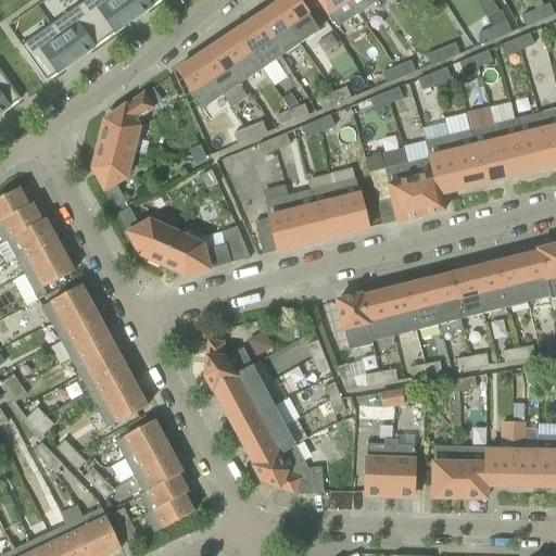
[(85,0),(79,4),(104,40),(134,20),(118,0),(85,0)]
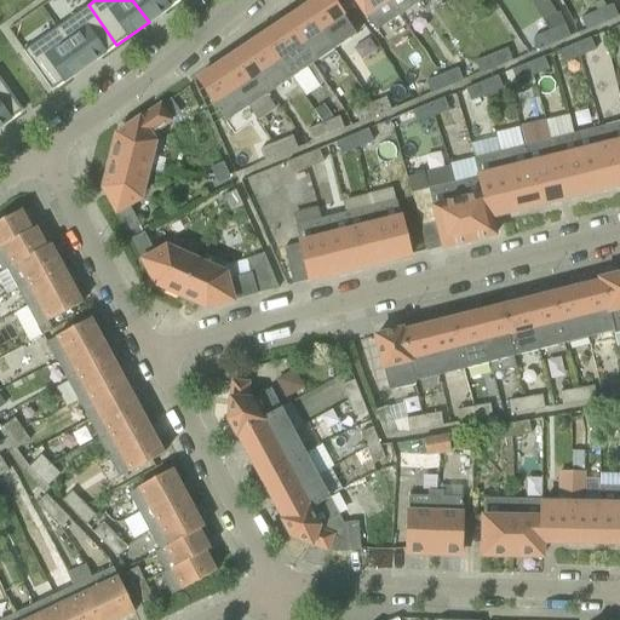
[(132,0),(149,22),(179,0),(132,0)]
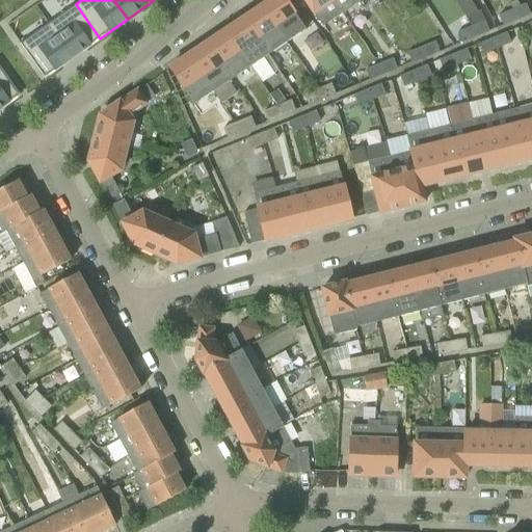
[(272,0),(263,6),(288,44),(307,32),(296,16),(306,9),(298,0),(272,0)]
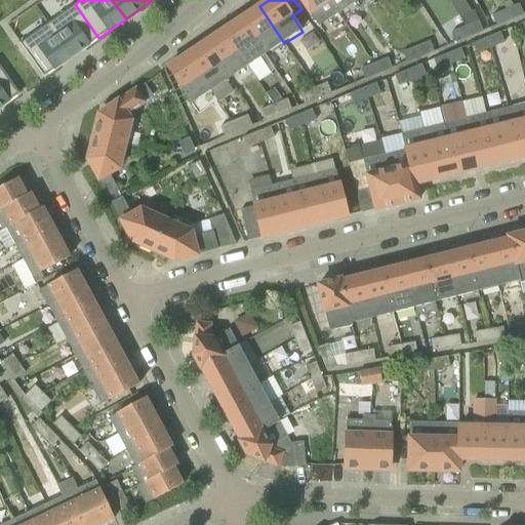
[(337,14),(327,0),(299,0),(318,27),(337,14)]
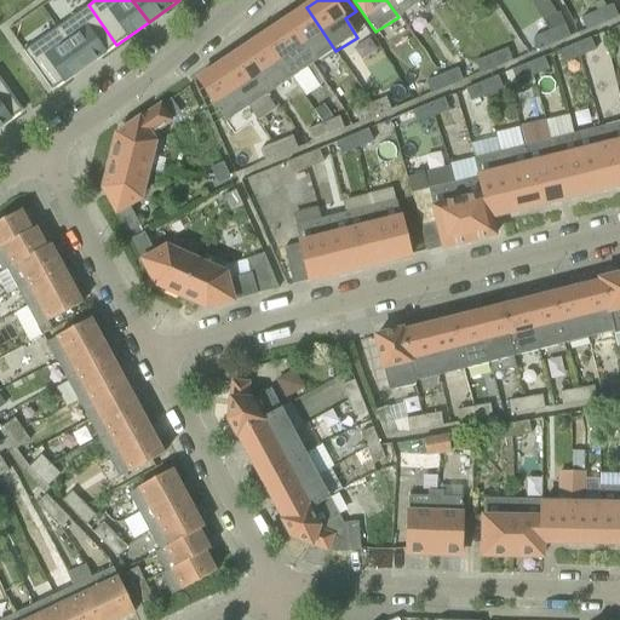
[(422,1),(420,0),(386,0),(399,17),(422,1)]
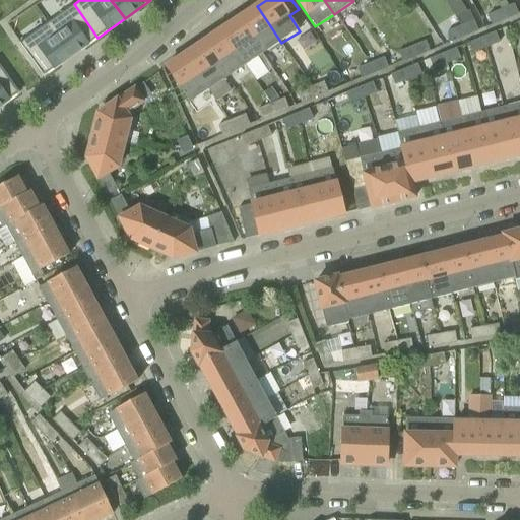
[(445,0),(460,26),(465,37),(478,31),(469,10),(467,11),(460,0),(445,0)]
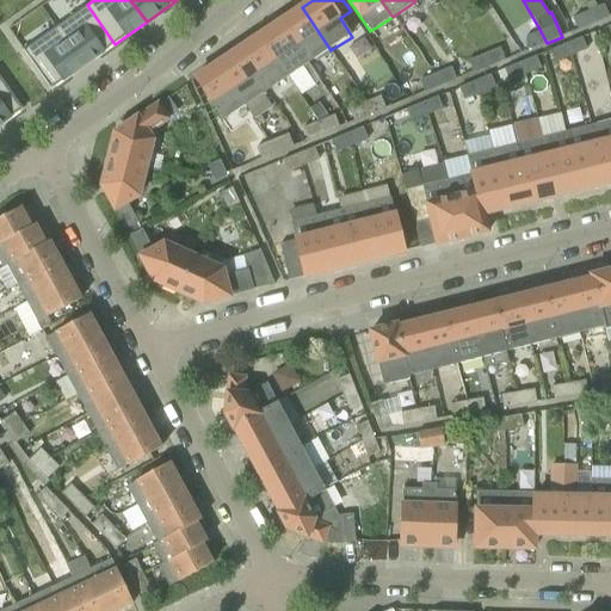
[(84,66),(115,44),(87,5),(56,28),(84,66)]
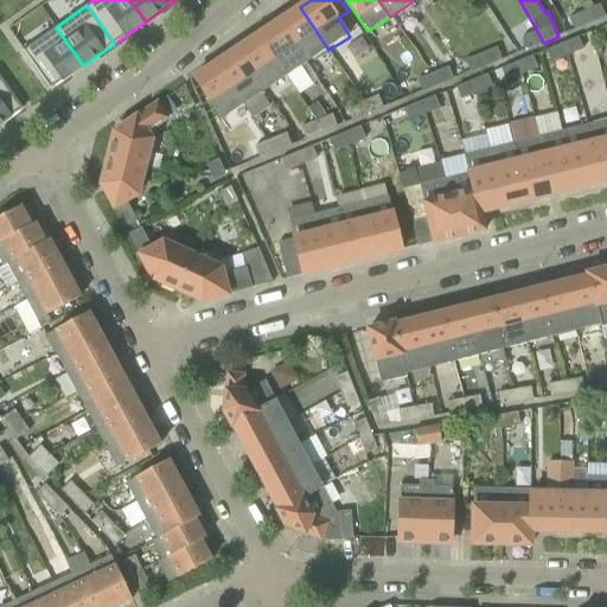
[(585,12),(589,24),(605,17),(600,5),(585,12)]
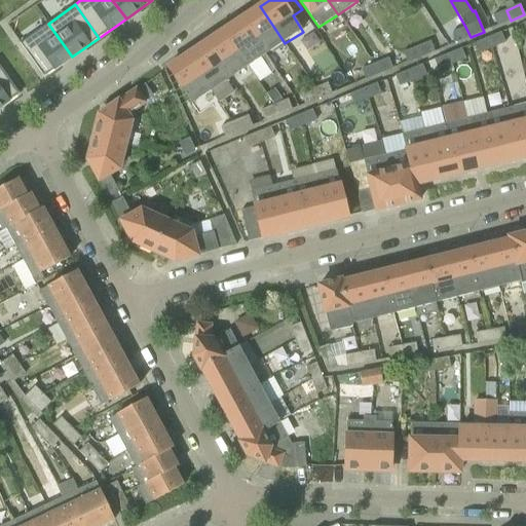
[(285,43),(260,6),(241,19),(267,57),(285,43)]
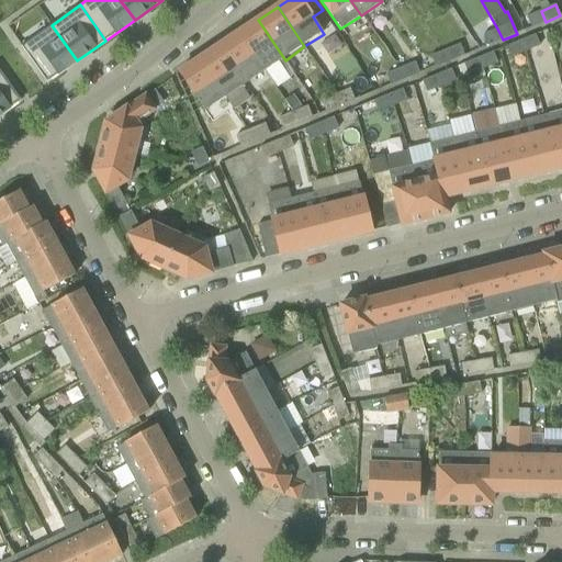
[(546,22),(541,11),(527,17),(531,27),(546,22)]
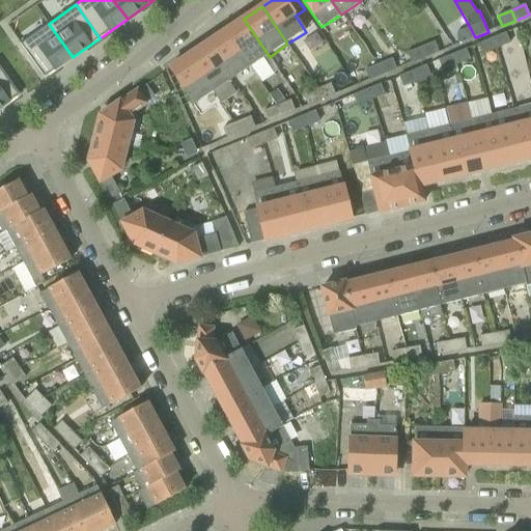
[(270,57),(244,19),(225,31),(251,70),(270,57)]
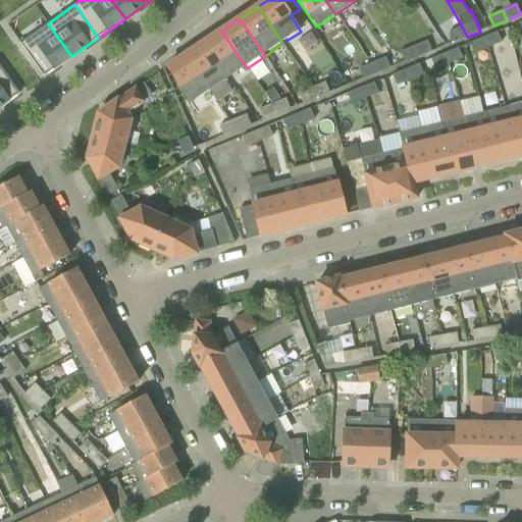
[(48,23),(20,43),(44,76),(71,56),(48,23)]
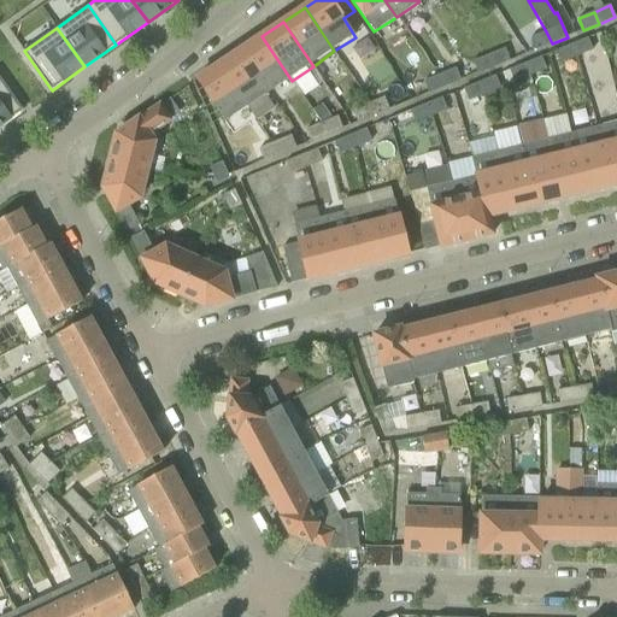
[(552,43),(546,31),(532,37),(536,50),(552,43)]
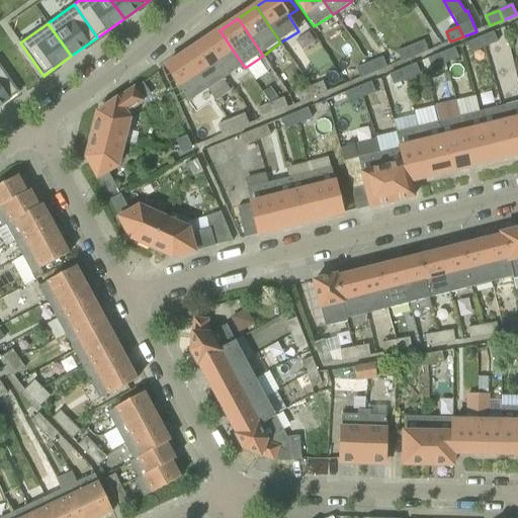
[(245,68),(220,30),(202,42),(227,80),(245,68)]
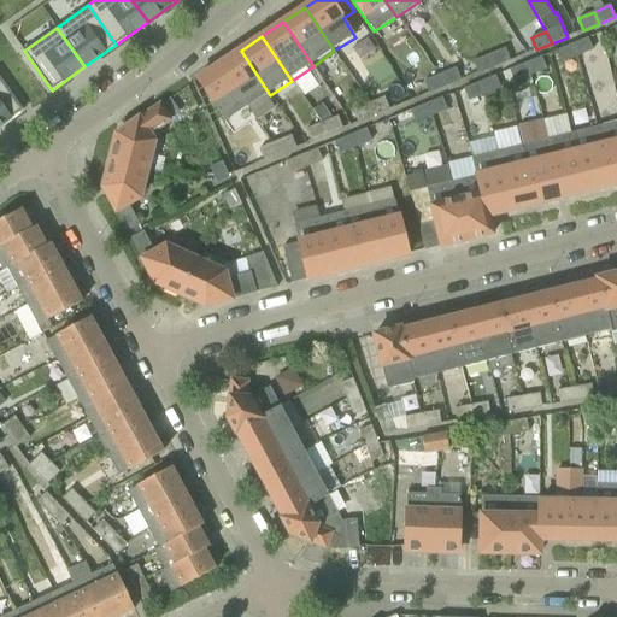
[(588,37),(571,45),(576,57),(593,51),(588,37)]
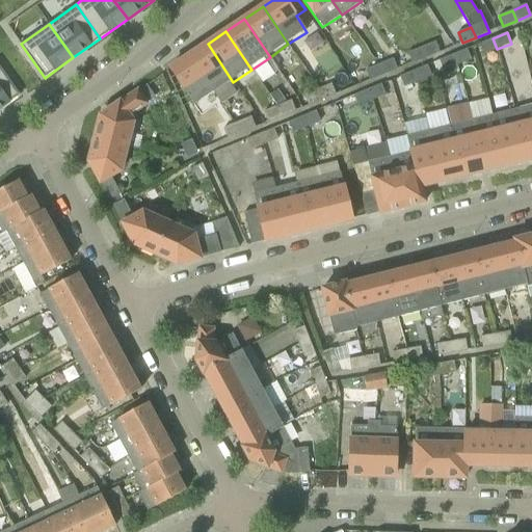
[(497,49),(493,38),(480,44),(485,60),(490,58),(493,63),(500,61),(497,49)]
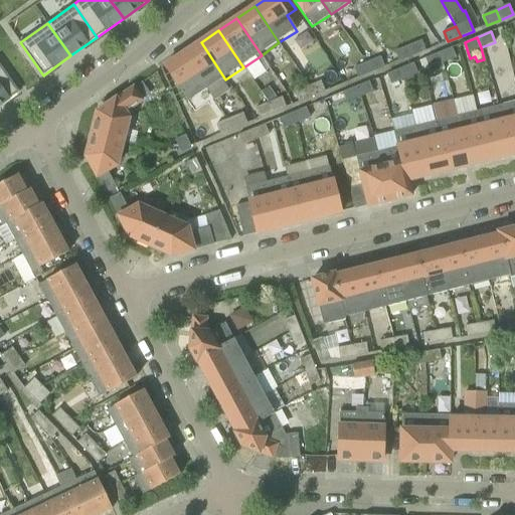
[(408,46),(412,56),(425,51),(421,40),(408,46)]
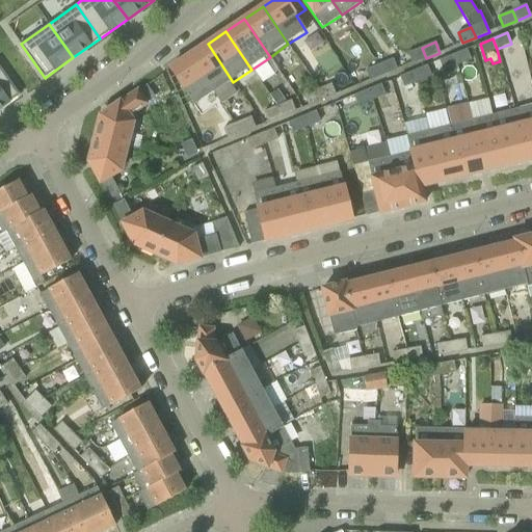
[(233,82),(208,44),(189,56),(214,95),(233,82)]
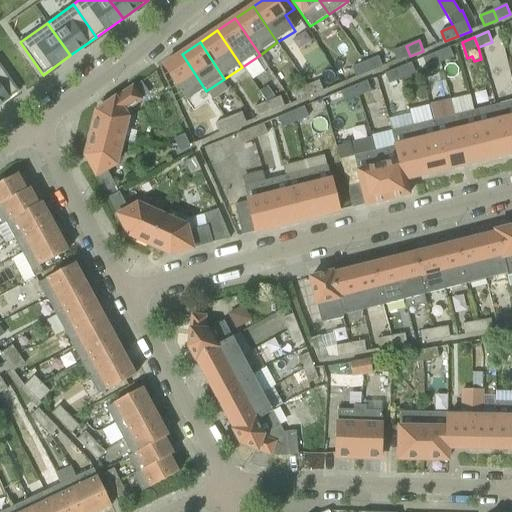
[(410,56),(406,46),(393,51),(397,61),(410,56)]
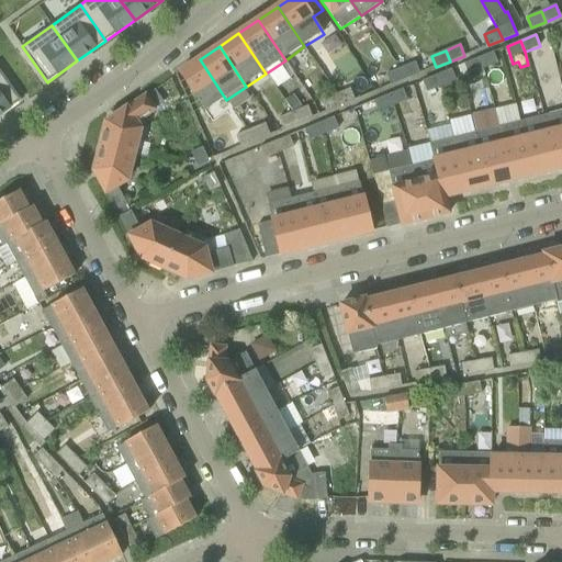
[(493,52),(479,58),(483,68),(497,63),(493,52)]
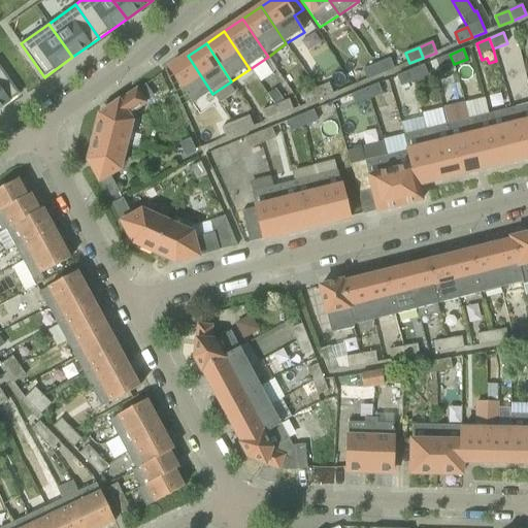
[(454,64),(450,55),(436,60),(440,70),(454,64)]
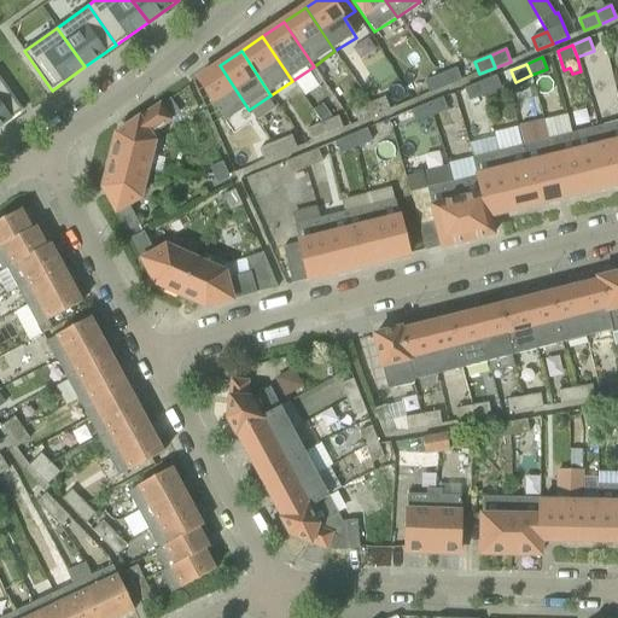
[(249,110),(220,65),(198,80),(228,124),(249,110)]
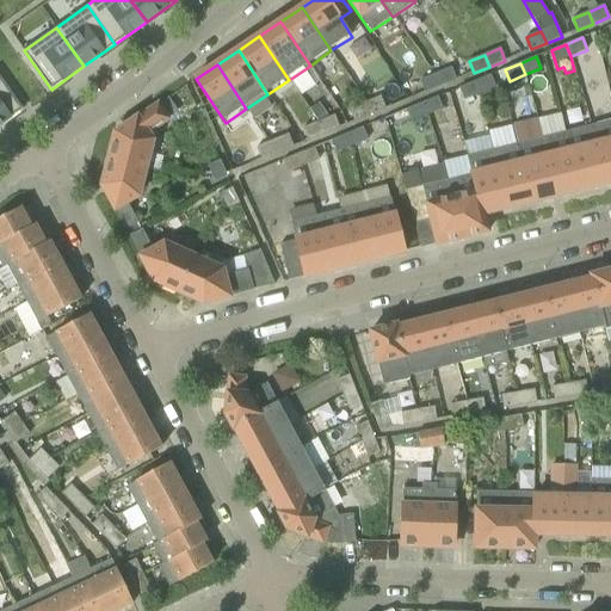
[(436,74),(440,87),(456,80),(451,67),(436,74)]
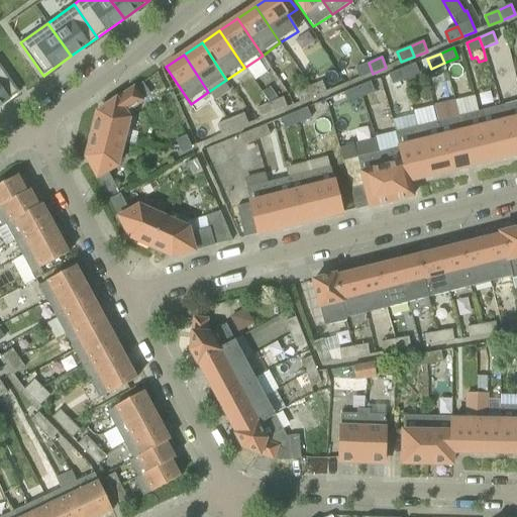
[(373,74),(369,63),(355,68),(359,79),(373,74)]
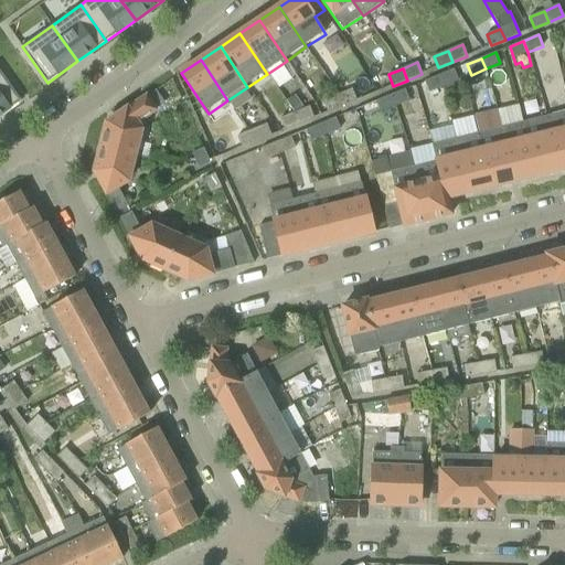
[(454,70),(439,75),(444,87),(458,81),(454,70)]
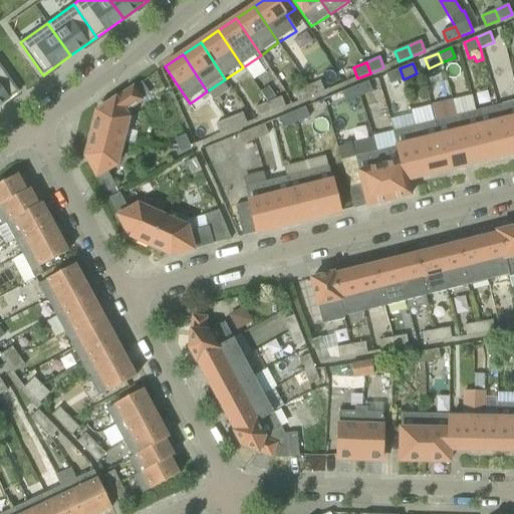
[(0,64),(0,104),(19,91),(0,64)]
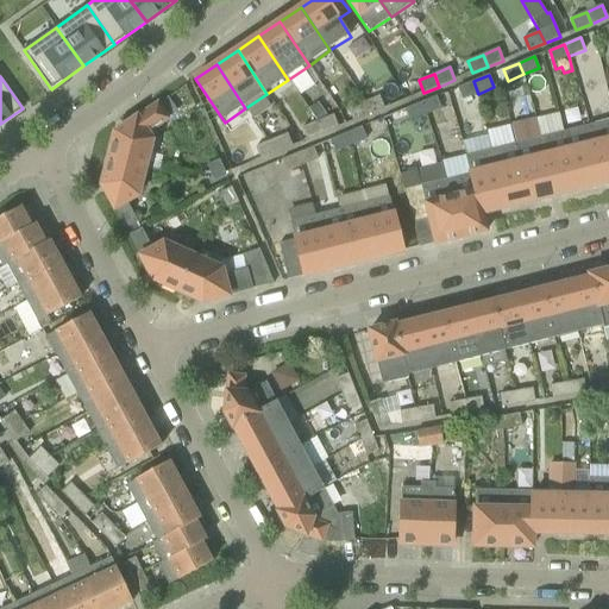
[(478,94),(473,81),(457,88),(463,100),(478,94)]
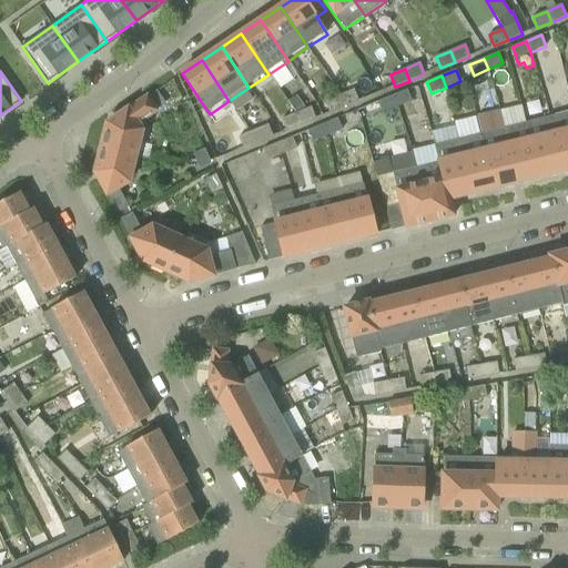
[(340,95),(344,107),(358,100),(354,89),(340,95)]
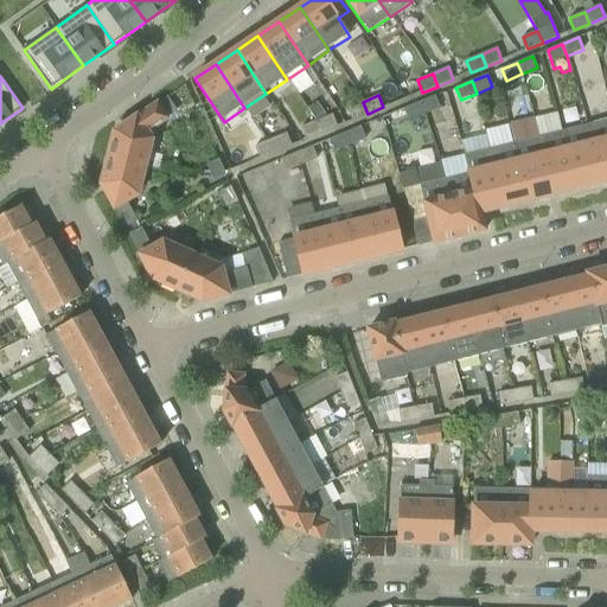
[(435,96),(420,102),(425,115),(441,109),(435,96)]
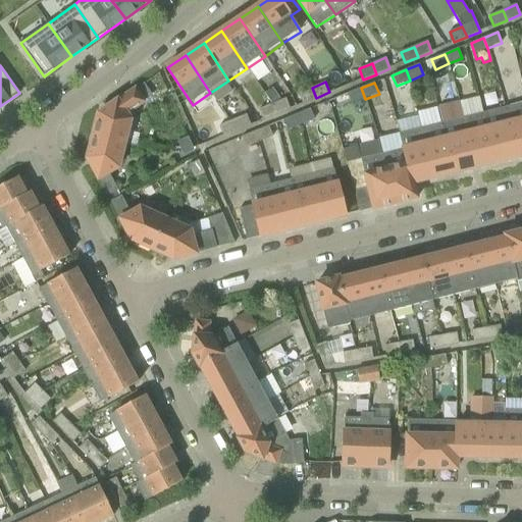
[(98,114),(93,137),(124,144),(132,119),(127,113),(152,97),(144,84),(98,114)]
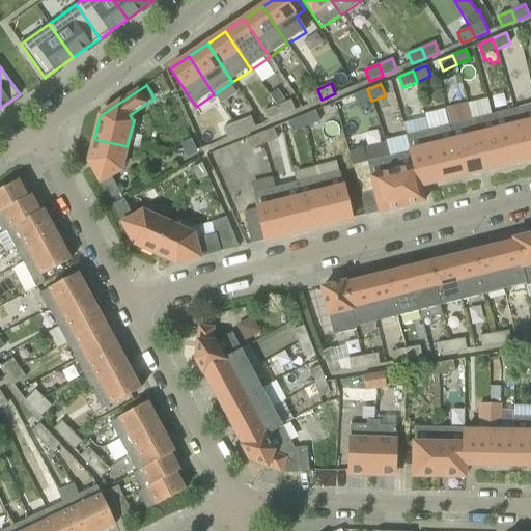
[(322,100),(317,89),(304,95),(308,106),(322,100)]
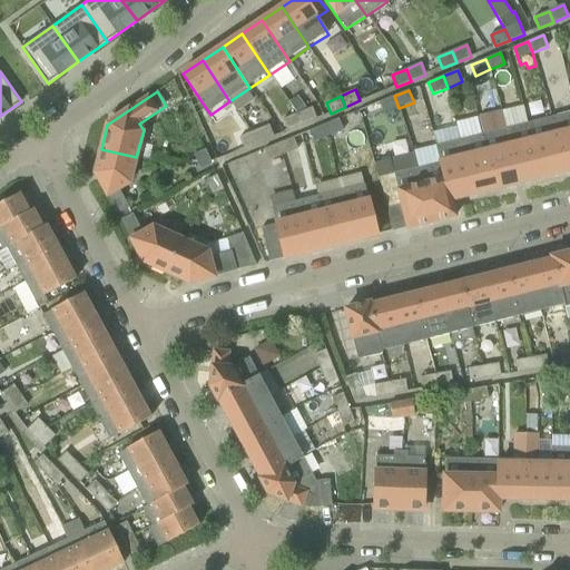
[(399,108),(394,96),(379,102),(384,115),(399,108)]
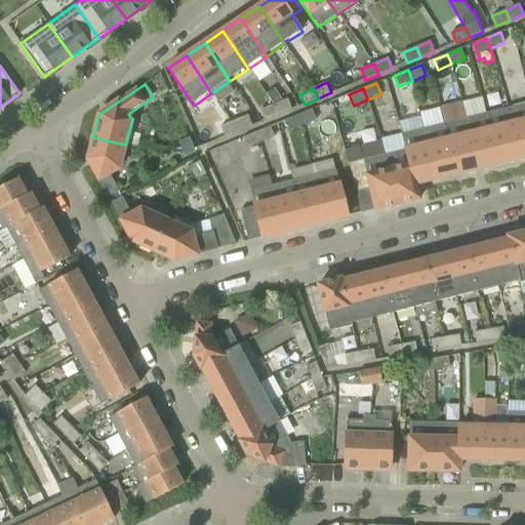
[(266,94),(272,105),(280,99),(273,89),(266,94)]
